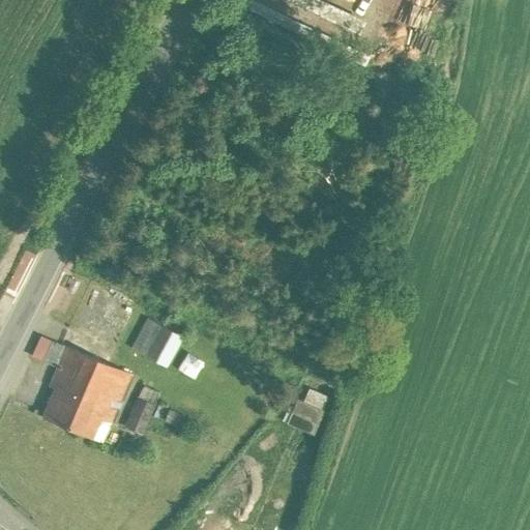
[(358,37),(364,22),(311,0),(296,0),(294,7),(318,18),(315,24),(324,28),(323,31),(341,38),(344,31),(358,37)]
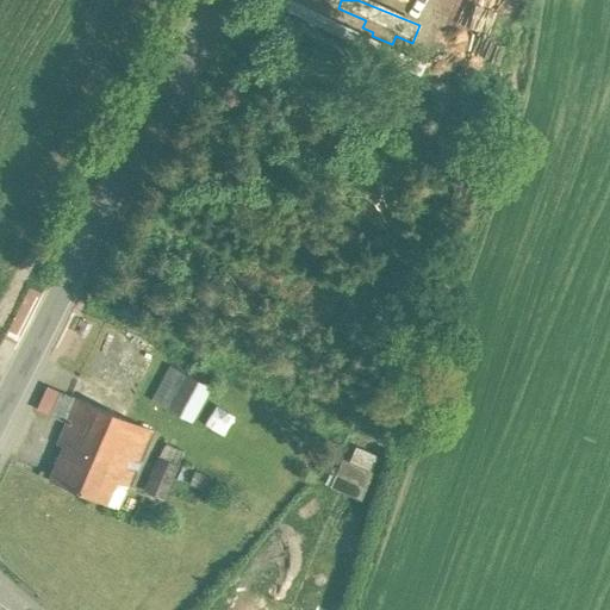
[(167,368),(149,405),(192,427),(211,390),(167,368)]
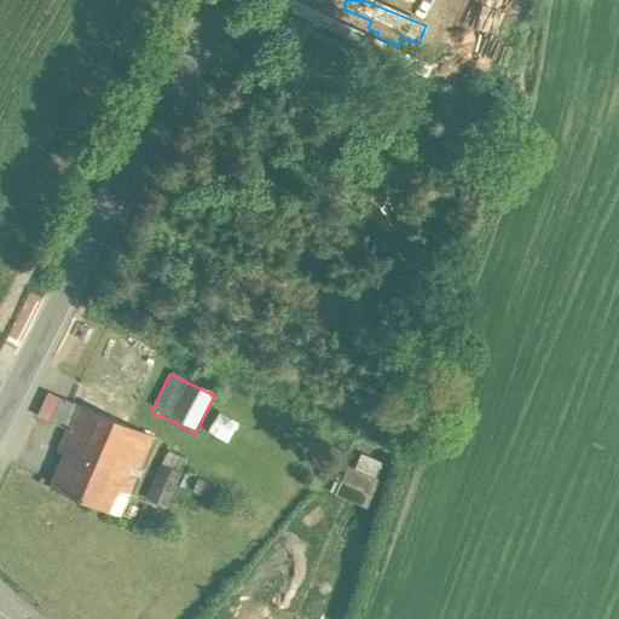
[(55,391),(44,416),(74,429),(85,404),(55,391)]
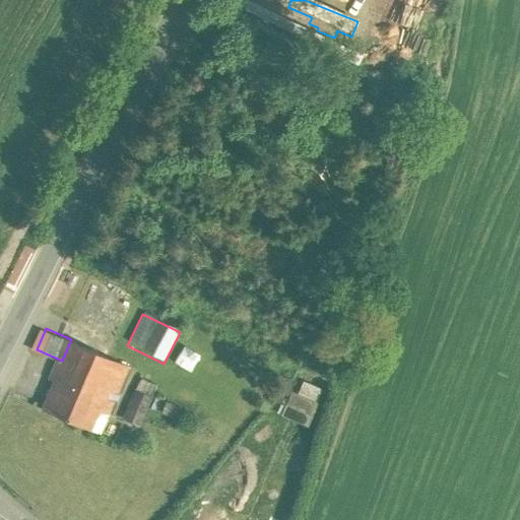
[(134,367),(71,339),(62,361),(42,406),(105,434),(134,367)]
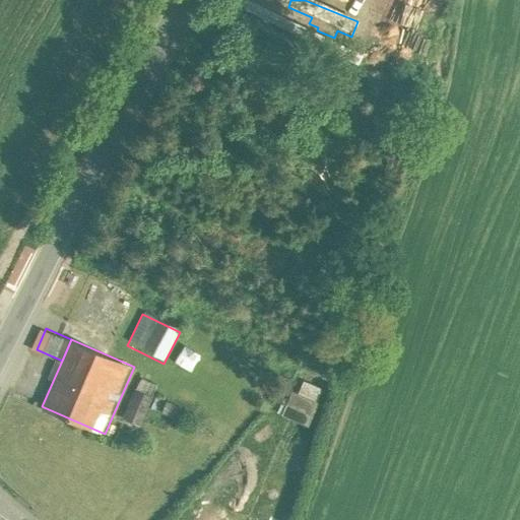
[(191,376),(200,358),(183,347),(173,366),(191,376)]
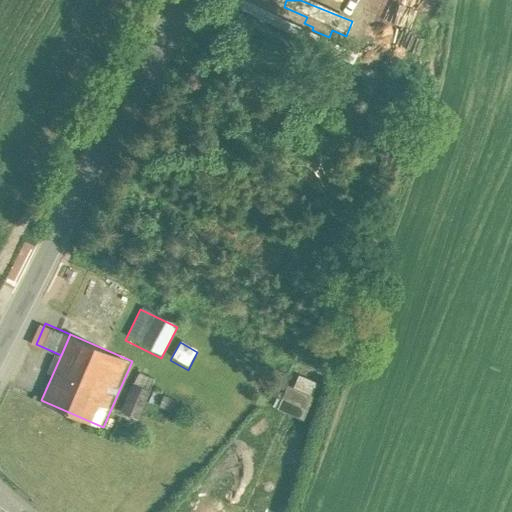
[(275,411),(301,422),(317,385),(297,377),(292,390),(285,387),(275,411)]
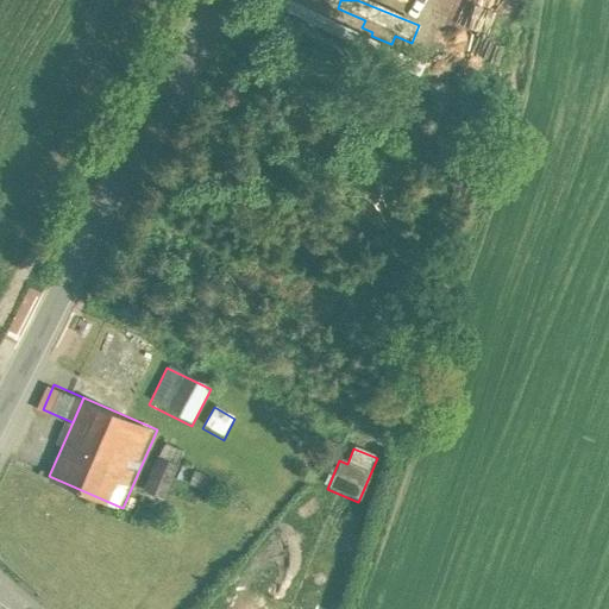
[(162,463),(155,500),(169,502),(176,466),(162,463)]
